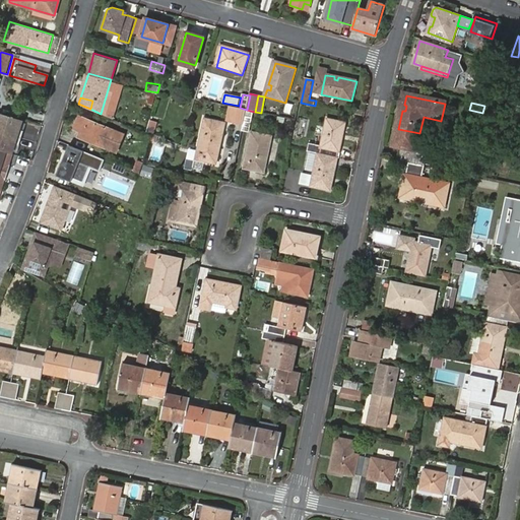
[(247,110),(240,108),(236,122),(244,124),(247,110)]
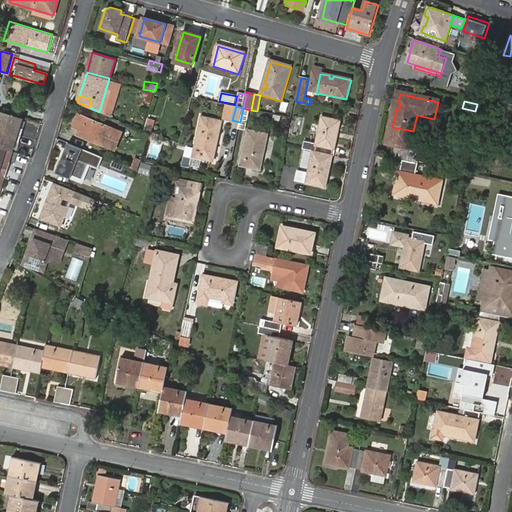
[(250,110),(243,108),(240,122),(238,129),(246,131),(250,110)]
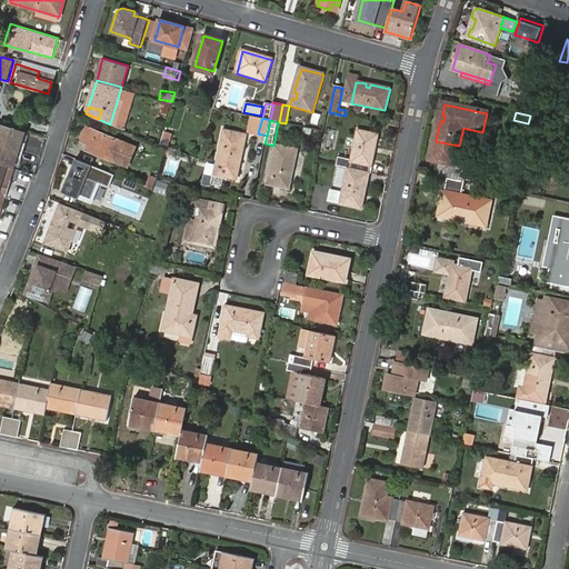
[(22,141),(26,130),(0,122),(0,143),(23,152),(27,143),(22,141)]
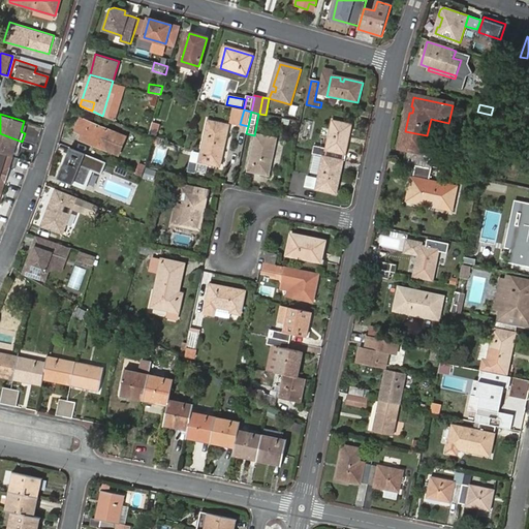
[(98,128),(99,125),(81,118),(75,130),(82,133),(80,138),(106,150),(114,131),(103,127),(101,130),(98,128)]
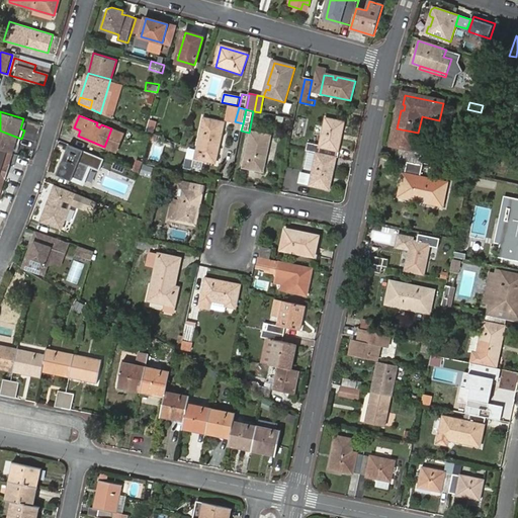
[(418,133),(424,135),(426,123),(438,126),(439,120),(422,116),(418,133)]
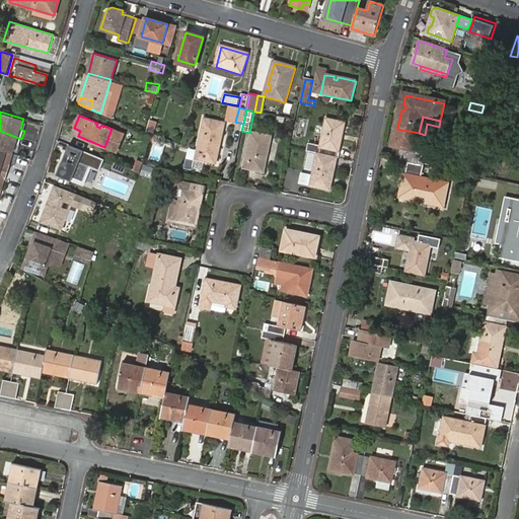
[(149,119),(147,131),(155,132),(157,120),(149,119)]
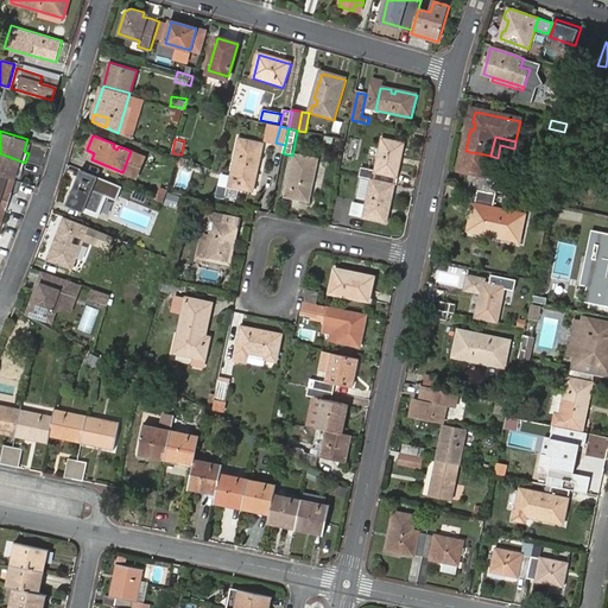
[(239,139),(229,184),(254,189),(264,145),(239,139)]
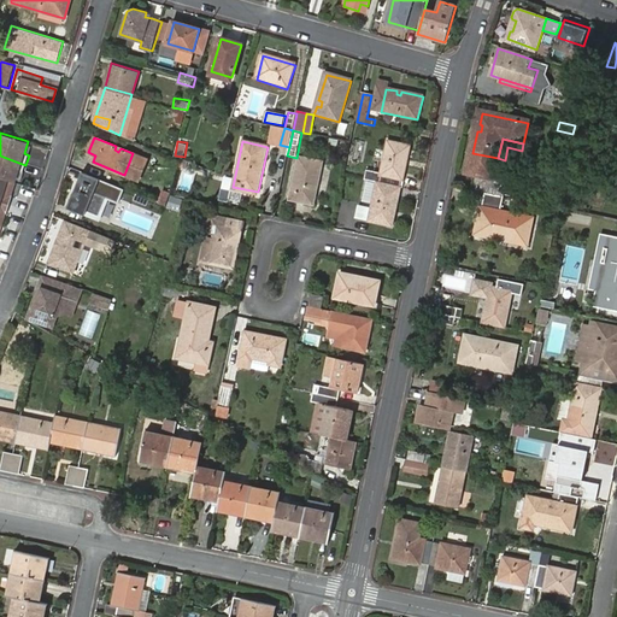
[(380,182),(401,187),(410,147),(388,142),(382,171),(380,182)]
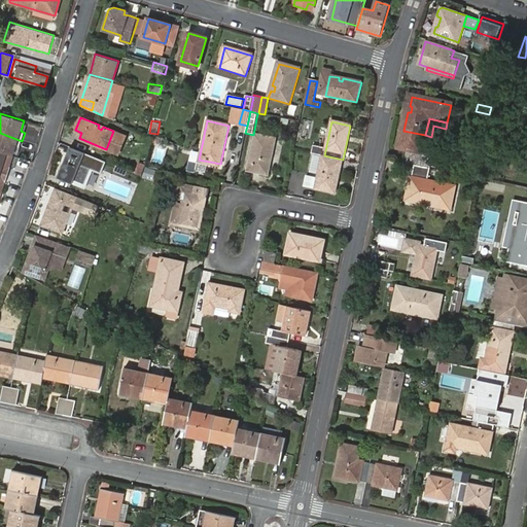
[(425,135),(403,131),(400,147),(421,151),(425,135)]
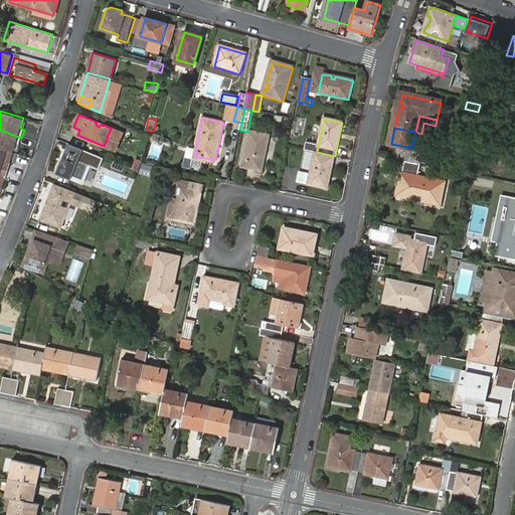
[(19,145),(21,138),(0,130),(0,150),(10,154),(12,155),(15,144),(19,145)]
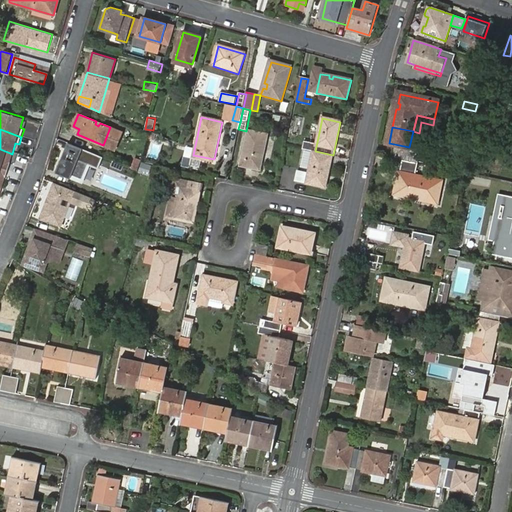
[(248,131),(241,164),(260,168),(268,136),(248,131)]
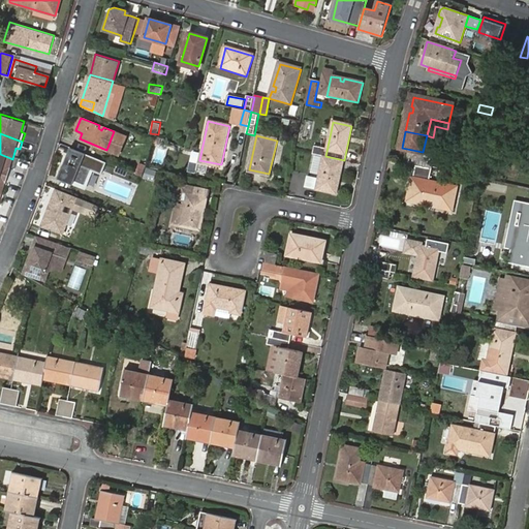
[(430,154),(433,137),(427,135),(423,152),(430,154)]
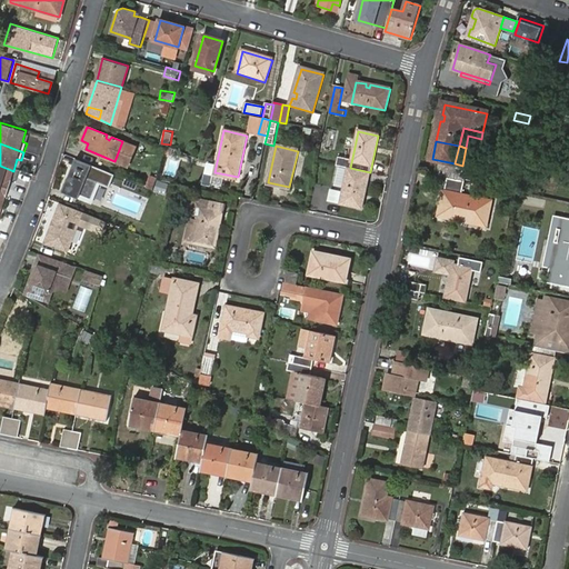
[(109,187),(115,175),(78,160),(75,170),(73,170),(66,190),(91,200),(98,183),(109,187)]
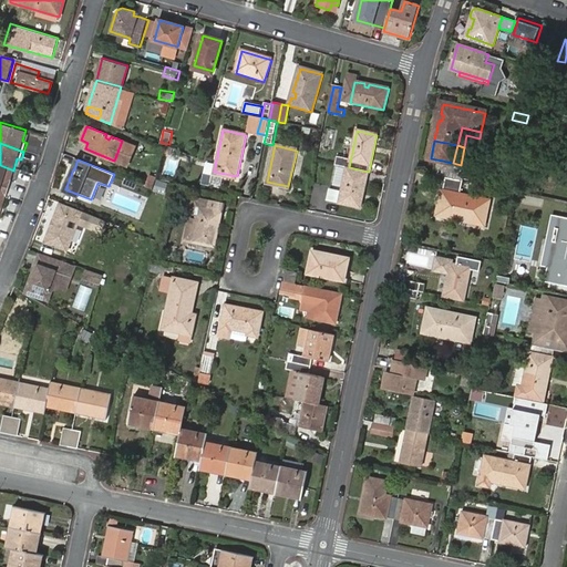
[(11,183),(10,182),(8,182),(11,169),(0,165),(0,186),(9,191),(11,183)]
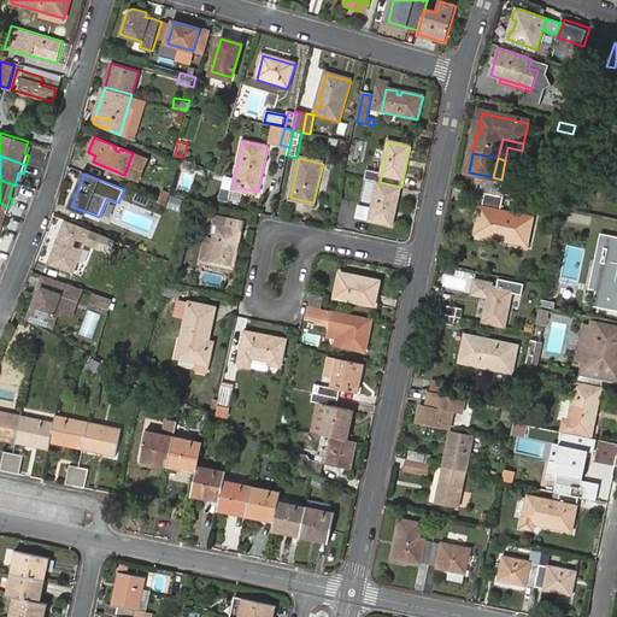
[(394,225),(401,187),(380,182),(377,182),(369,221),(394,225)]
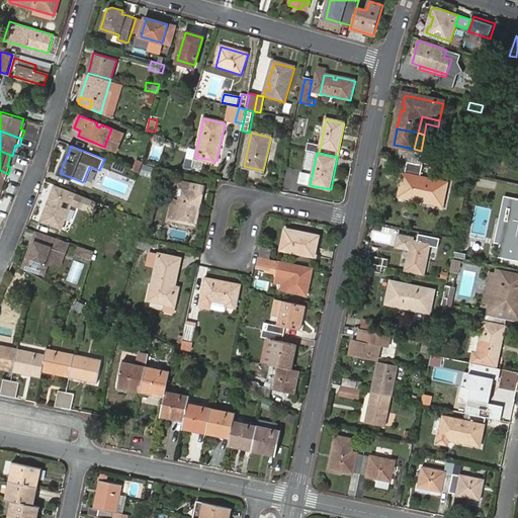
[(427,178),(421,178),(423,167),(408,163),(405,174),(403,174),(402,182),(405,182),(404,187),(401,186),(399,194),(420,199),(427,178)]
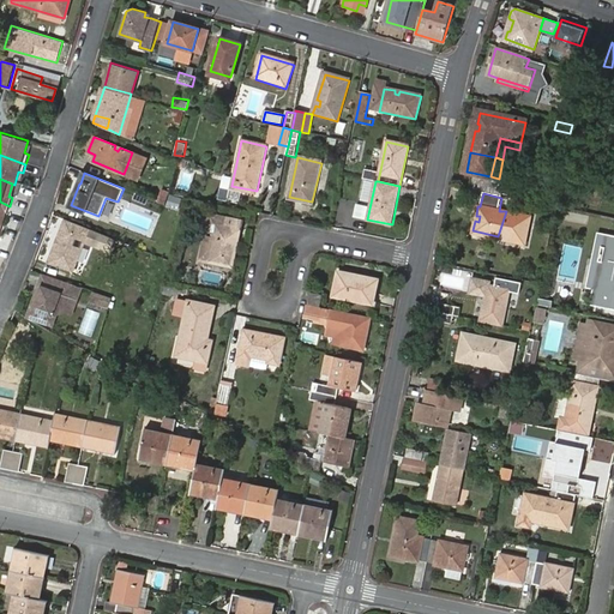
[(191,200),(187,217),(194,220),(197,209),(199,209),(200,203),(191,200)]
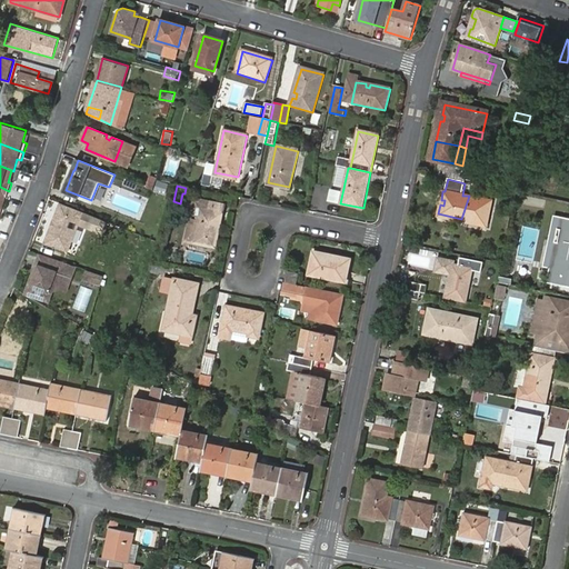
[(328,200),(339,202),(341,190),(330,188),(328,200)]
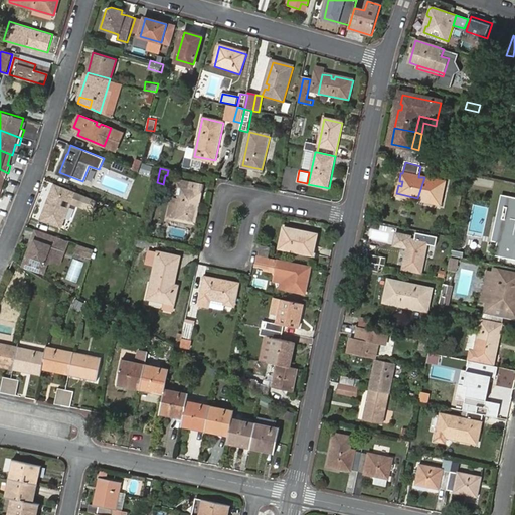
[(417,198),(416,200),(441,205),(445,181),(427,177),(424,177),(417,198)]
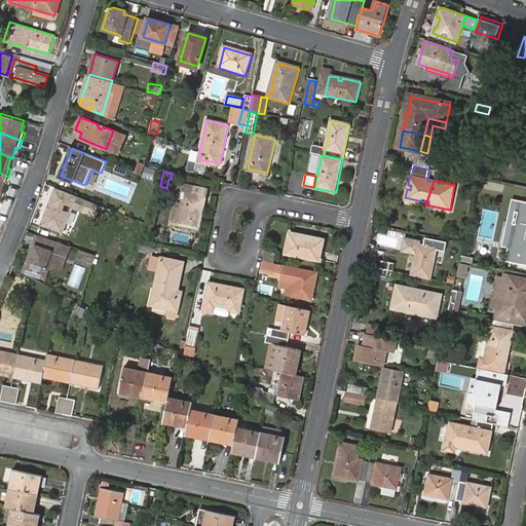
[(198,214),(201,215),(208,188),(187,183),(187,184),(182,183),(181,188),(185,189),(182,203),(176,201),(171,222),(198,228),(200,219),(197,219),(198,214)]
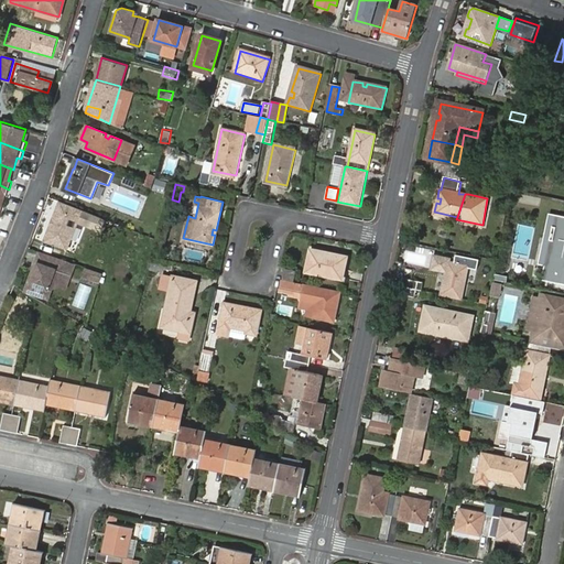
[(79,240),(85,226),(82,225),(85,214),(86,212),(64,204),(62,210),(57,209),(44,241),(67,250),(72,238),(79,240)]
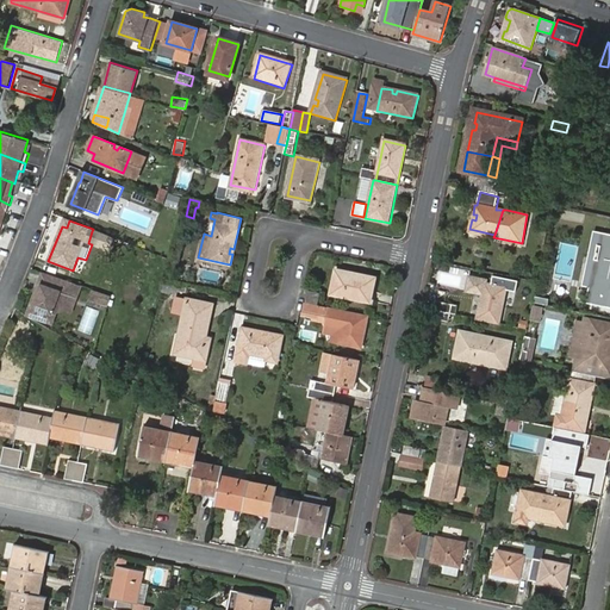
[(493,237),(495,235),(470,229),(468,234),(492,240),(493,237)]
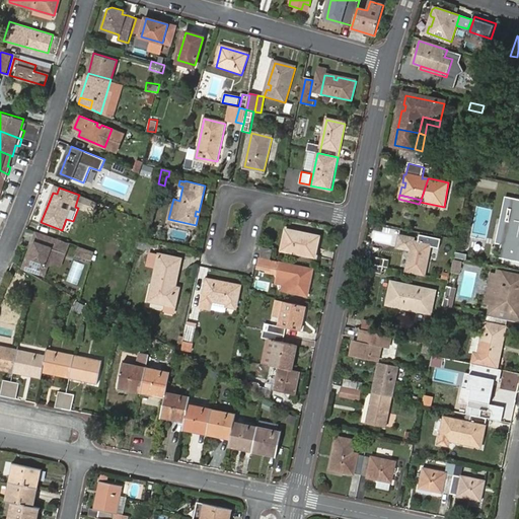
[(78,208),(91,213),(95,202),(78,197),(75,207),(78,208)]
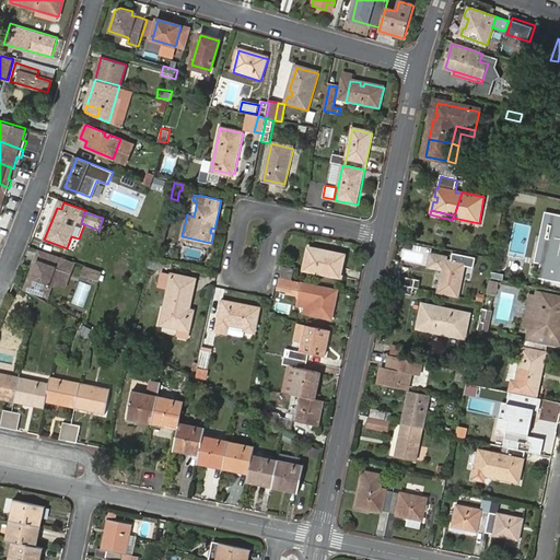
[(550,224),(552,214),(547,213),(536,263),(541,264),(547,238),(546,237),(549,224),(550,224)]
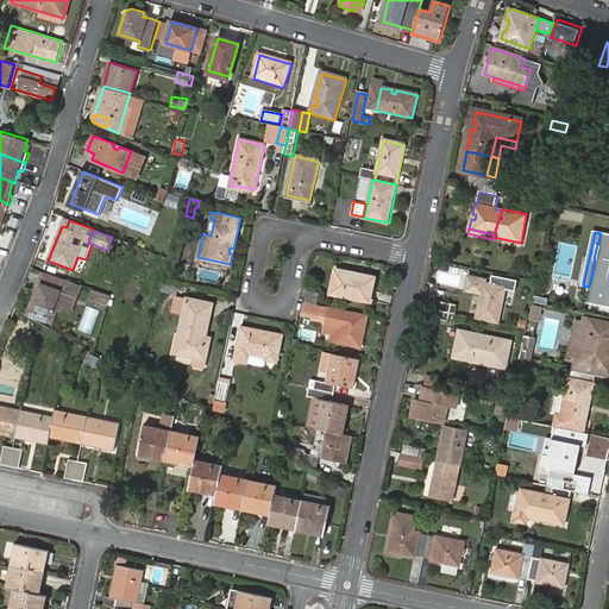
[(608,234),(601,233),(598,244),(597,244),(594,258),(595,259),(589,287),(586,301),(608,305),(608,234)]
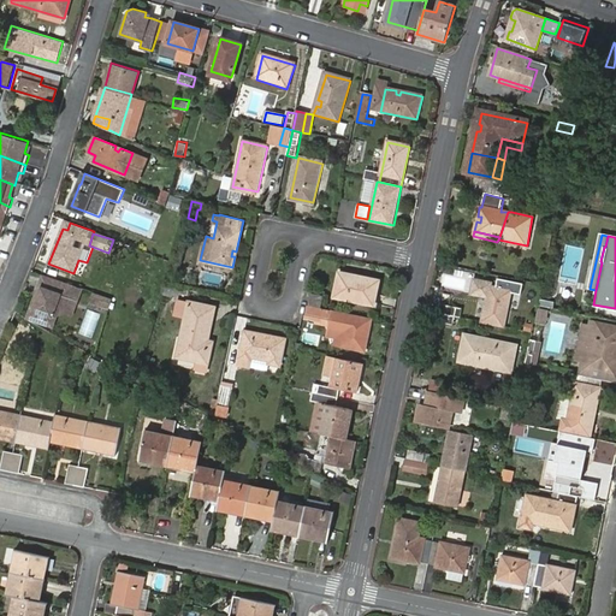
[(47,273),(45,272),(37,292),(40,294),(47,273)]
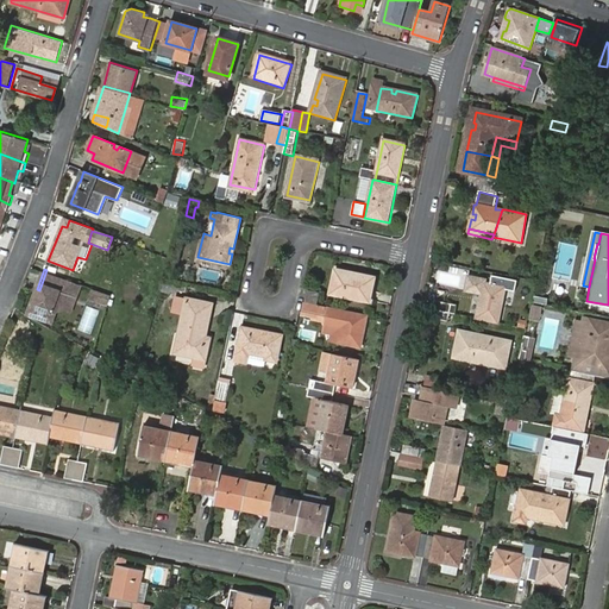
[(82,282),(46,270),(39,290),(37,289),(29,313),(51,326),(57,309),(64,306),(69,292),(77,294),(82,282)]
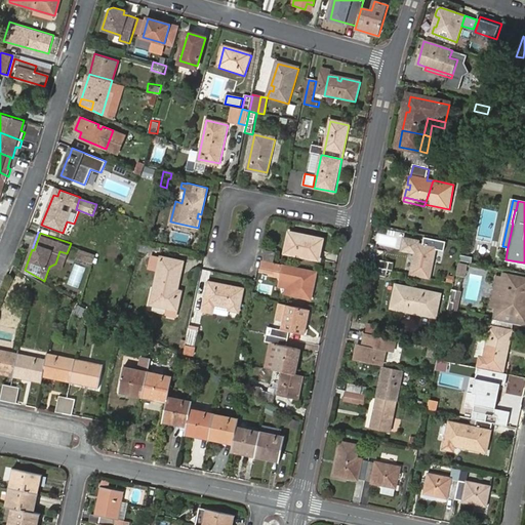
[(289,234),(285,252),(297,255),(317,259),(321,241),(293,235),(289,234)]
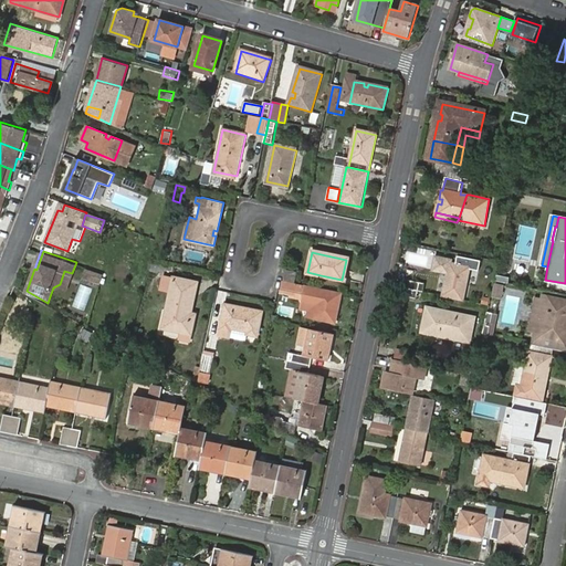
[(447,274),(442,296),(463,300),(470,269),(479,271),(481,260),(458,255),(457,263),(452,262),(452,259),(435,254),(431,271),(447,274)]
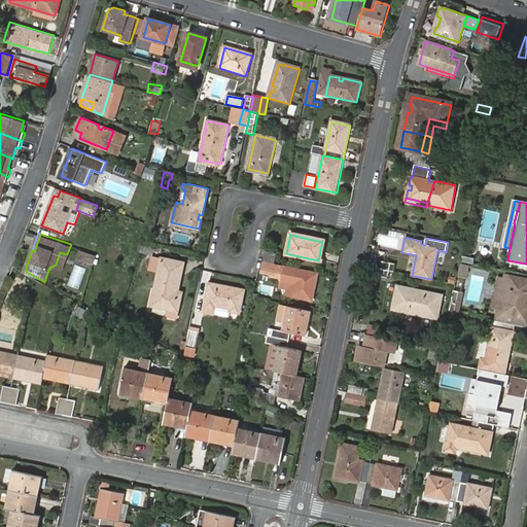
[(90,251),(81,248),(79,255),(86,258),(90,251)]
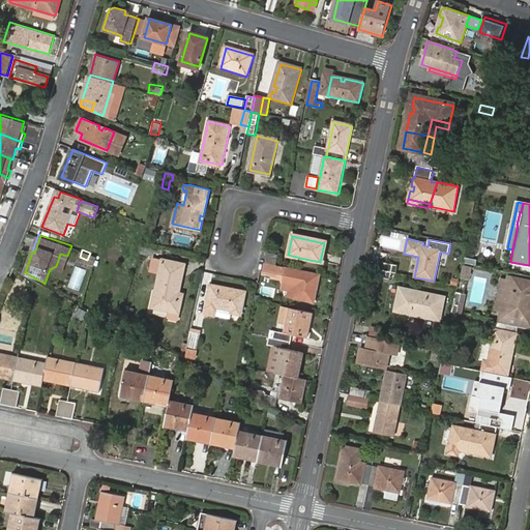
[(90,253),(87,260),(94,262),(97,255),(90,253)]
